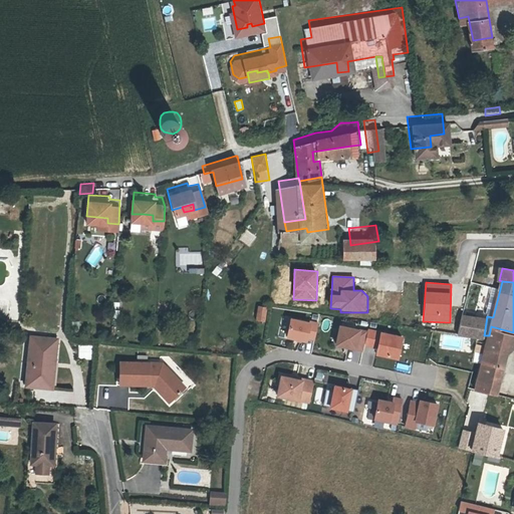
[(491,295),(487,316),(493,317),(498,297),(491,295)]
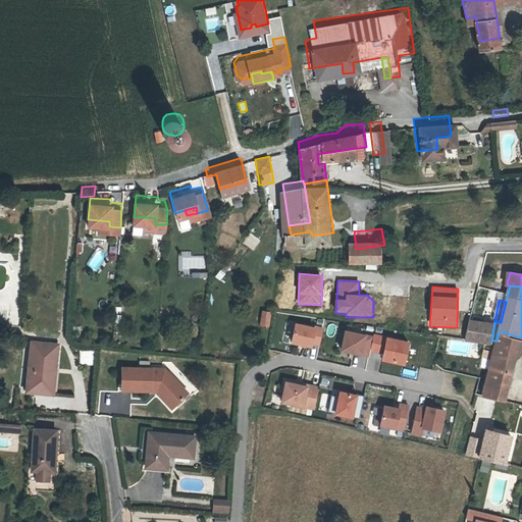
[(119,323),(123,307),(116,306),(113,322),(119,323)]
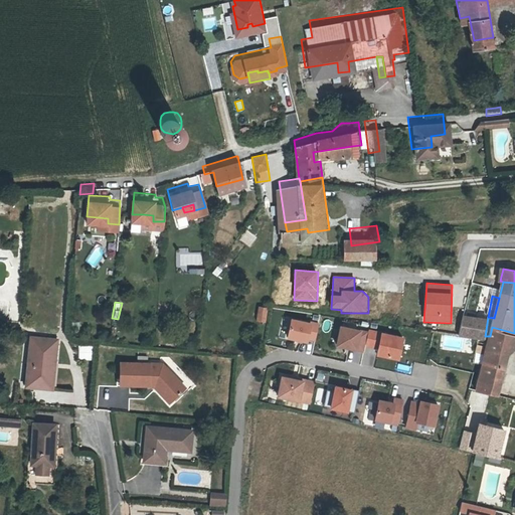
[(265,322),(267,307),(259,306),(256,321),(265,322)]
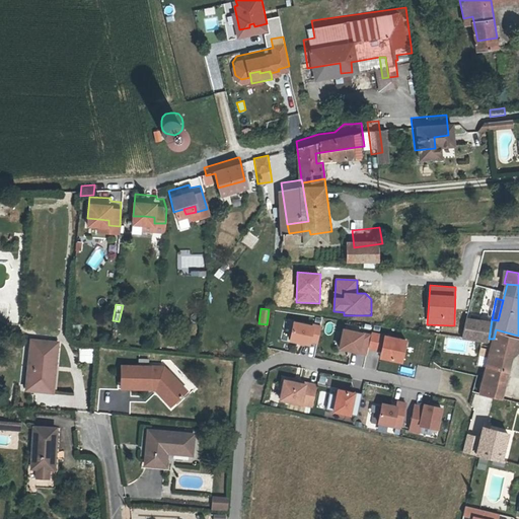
[(466,315),(463,336),(489,339),(492,319),(466,315)]
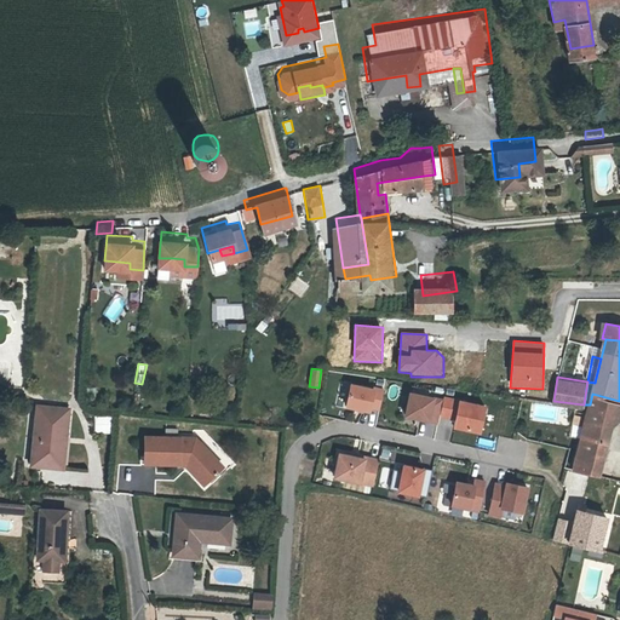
[(372,388),(350,384),(346,406),(368,409),(369,406),(379,407),(383,388),(372,386),(372,388)]
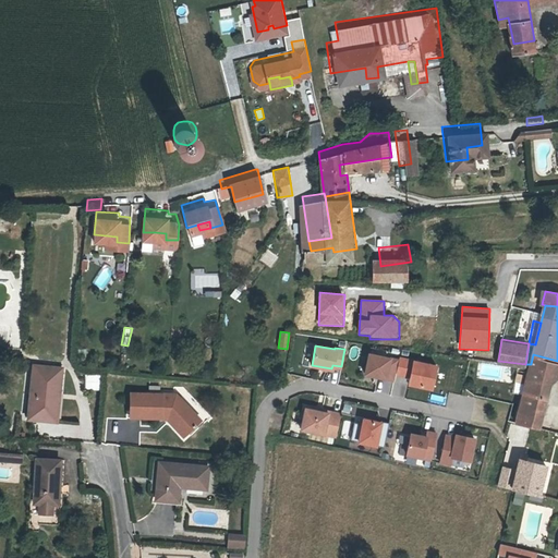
[(393,372),(396,359),(366,353),(363,374),(392,378),(393,372)]
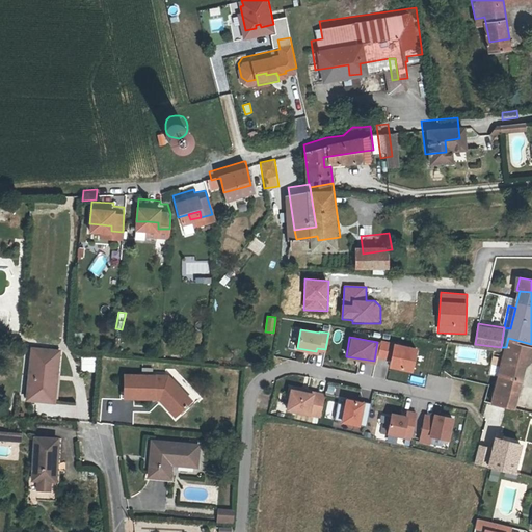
[(531,351),(531,344),(508,338),(506,347),(501,371),(490,415),(510,420),(521,376),(514,375),(517,363),(523,364),(525,357),(531,358),(531,354),(531,351)]
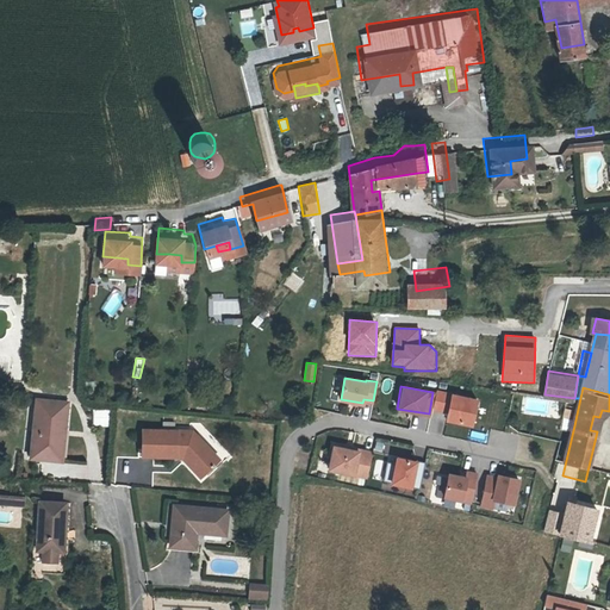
[(29,453),(55,455),(57,422),(62,423),(64,394),(33,392),(29,453)]
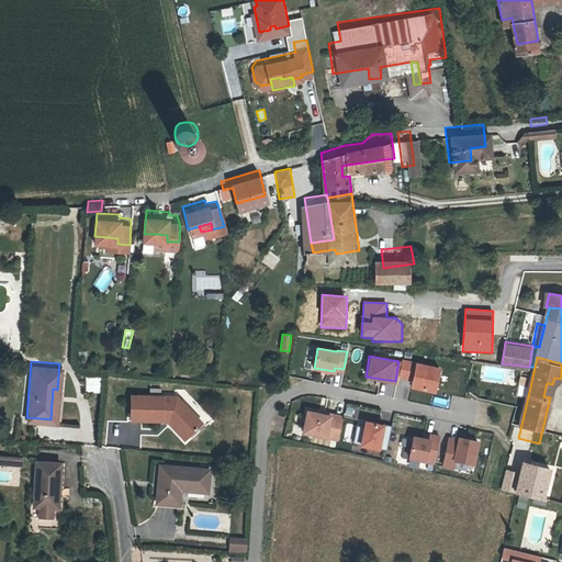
[(441,369),(417,362),(412,385),(436,391),(441,369)]
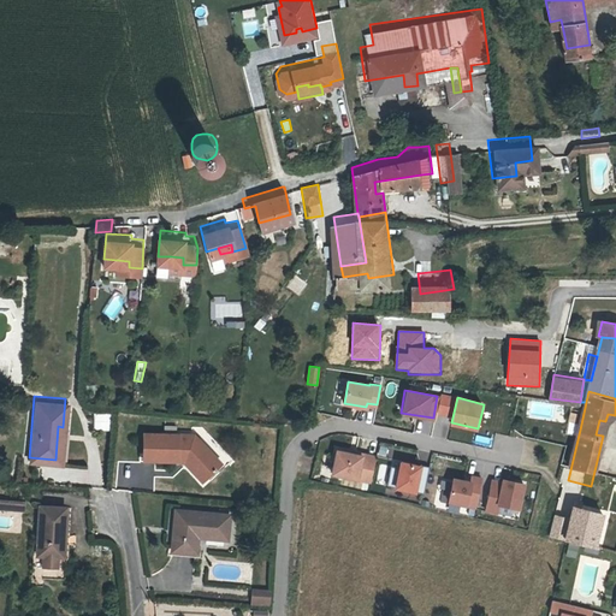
[(110,431),(112,414),(95,412),(93,428),(110,431)]
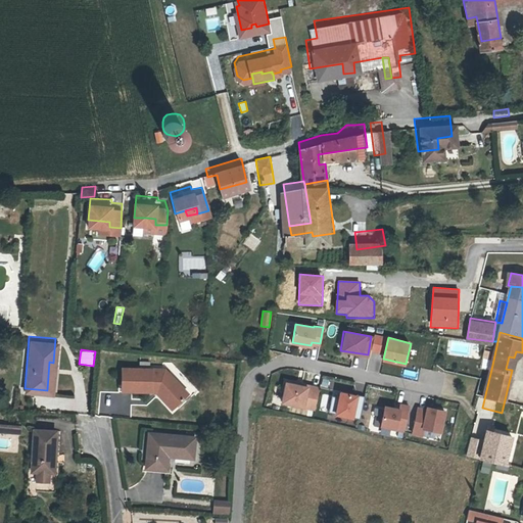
[(125,365),(124,384),(152,386),(152,385),(161,385),(177,402),(189,391),(173,374),(172,376),(164,368),(153,368),(153,367),(151,366),(151,360),(142,359),(141,366),(125,365)]
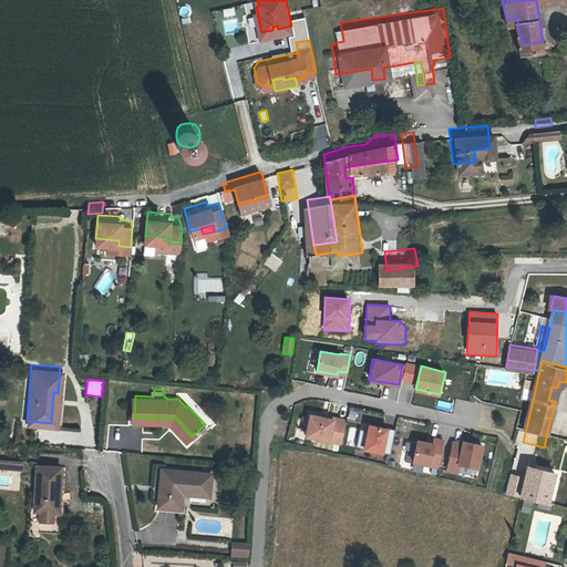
[(439,400),(436,408),(451,410),(453,402),(439,400)]
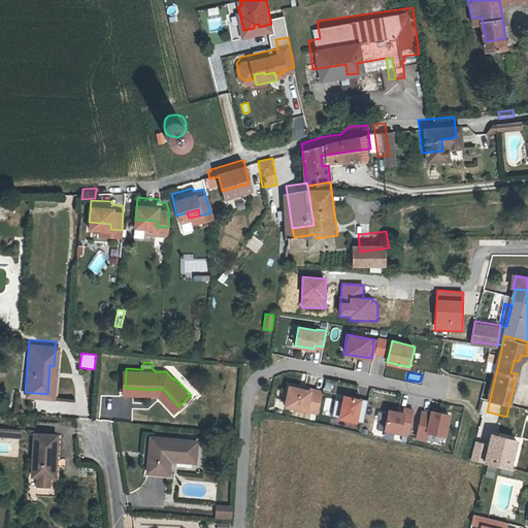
[(193,397),(198,392),(179,373),(175,377),(193,397)]
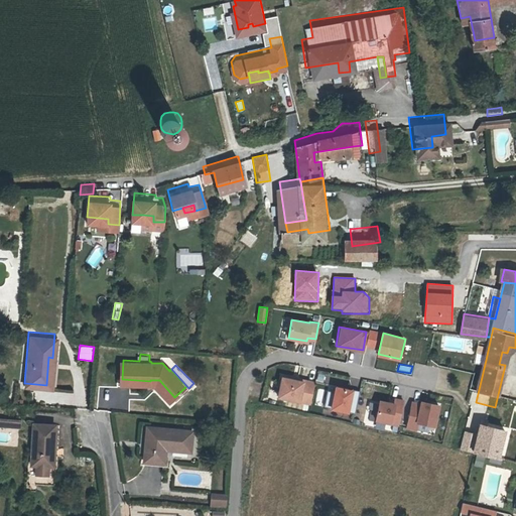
[(303,380),(283,377),(280,396),(312,401),(315,381),(304,379),(303,380)]
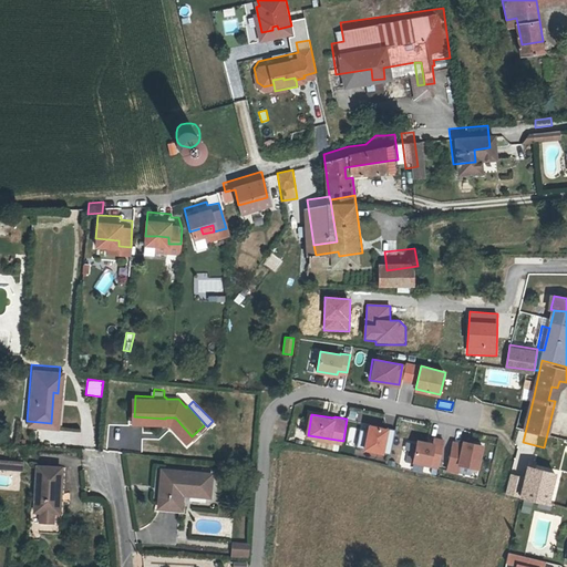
[(187,441),(192,436),(175,418),(165,418),(165,419),(134,416),(134,421),(165,423),(171,423),(187,441)]
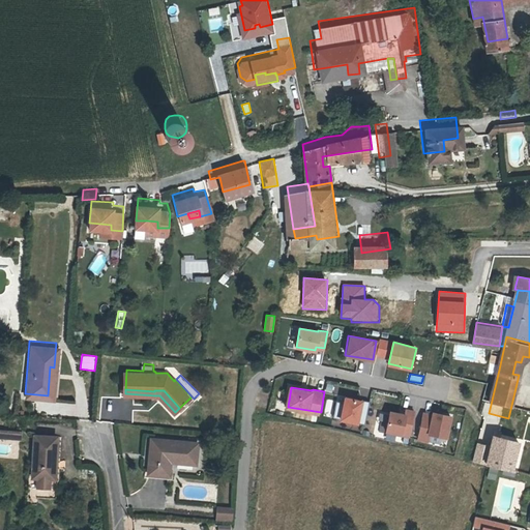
[(363,402),(345,398),(340,420),(358,424),(363,402)]
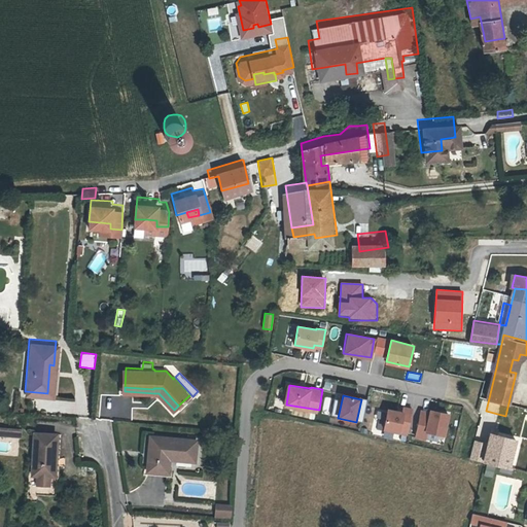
[(408,432),(412,408),(402,406),(402,411),(387,409),(384,428),(408,432)]
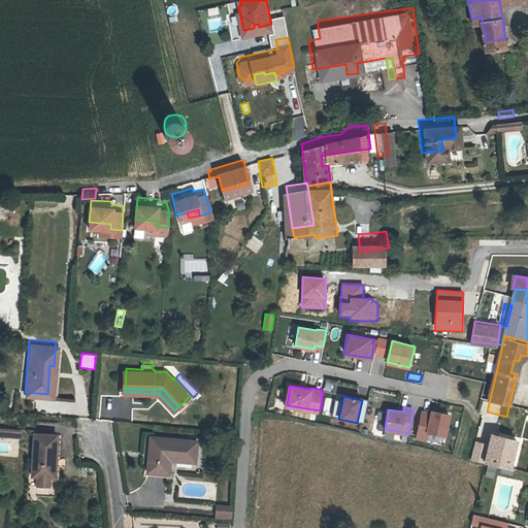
[(432,410),(423,408),(419,434),(428,436),(430,428),(447,431),(450,409),(432,407),(432,410)]
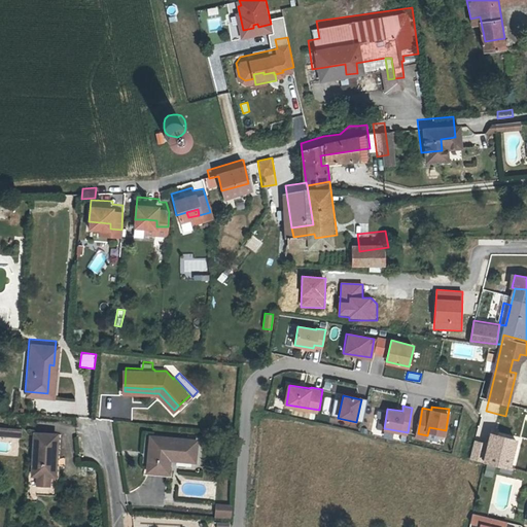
[(526,408),(518,408),(517,418),(526,419),(526,408)]
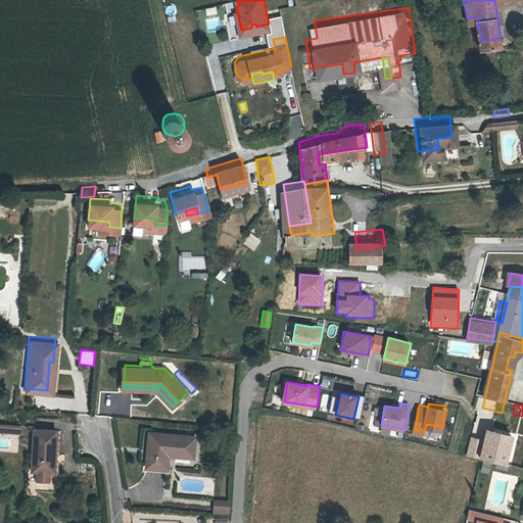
[(21,432),(22,423),(0,421),(0,430),(11,431),(21,432)]
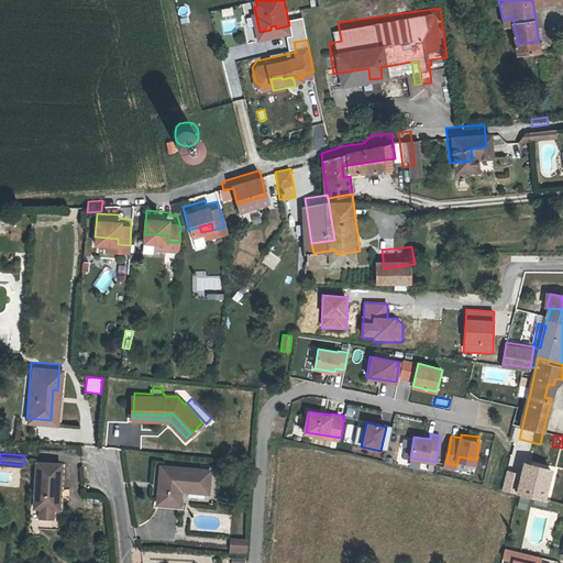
[(508,484),(521,487),(543,493),(551,463),(516,454),(508,484)]
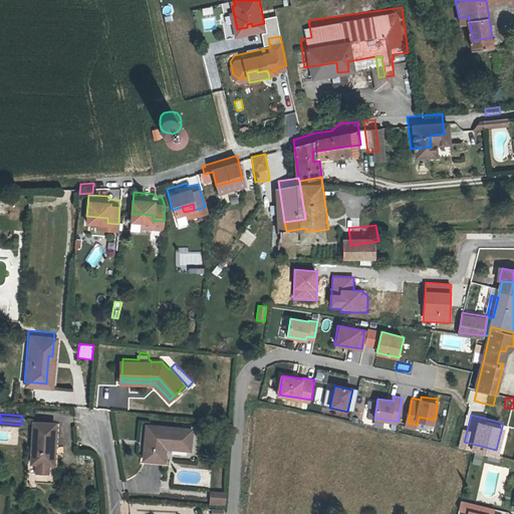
[(35,418),(34,448),(38,449),(37,460),(38,460),(51,460),(56,460),(58,420),(35,418)]
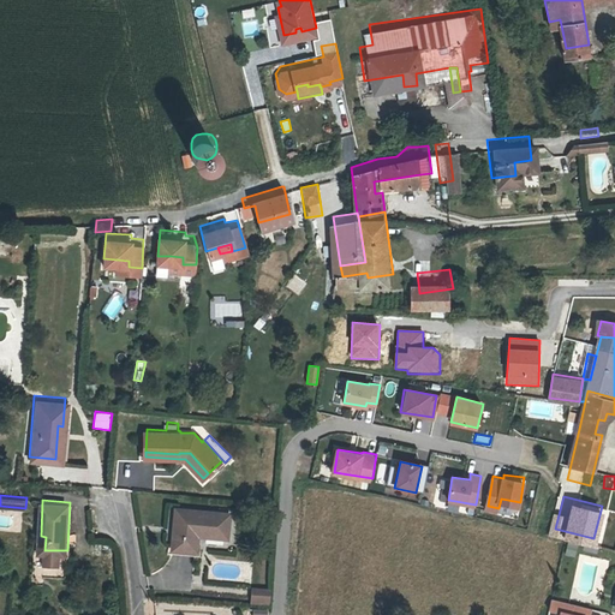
[(174,503),(171,543),(193,545),(196,529),(225,532),(228,508),(174,503)]
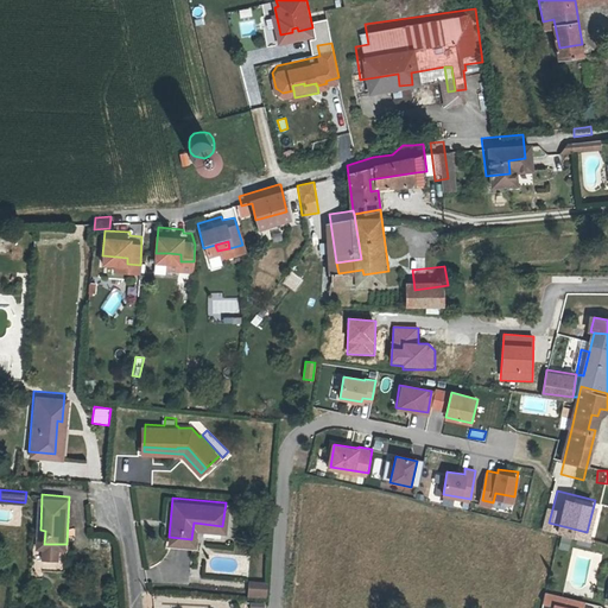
[(45,555),(59,555),(61,544),(45,544),(45,555)]
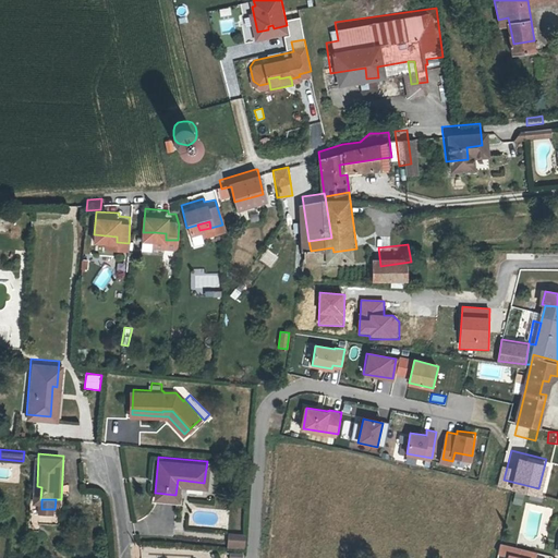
[(228,548),(245,548),(245,533),(228,533),(228,548)]
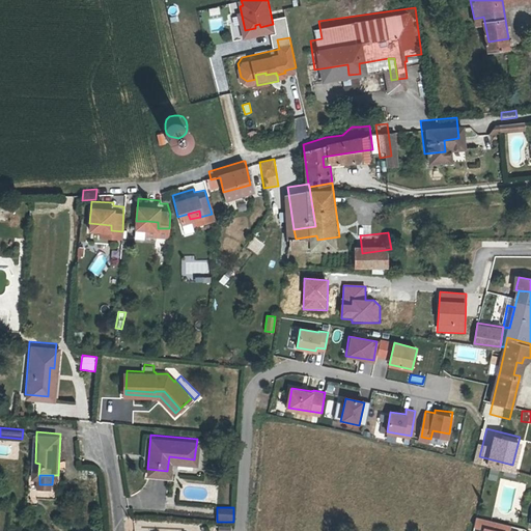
[(506,530),(508,525),(477,518),(475,529),(482,530),(481,530),(506,530)]
